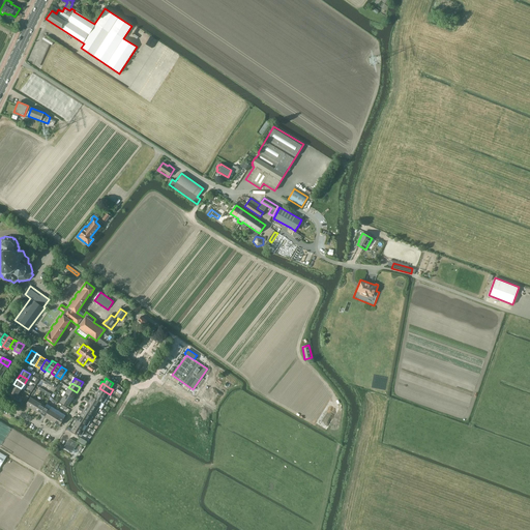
[(10,388),(19,393),(21,388),(13,384),(10,388)]
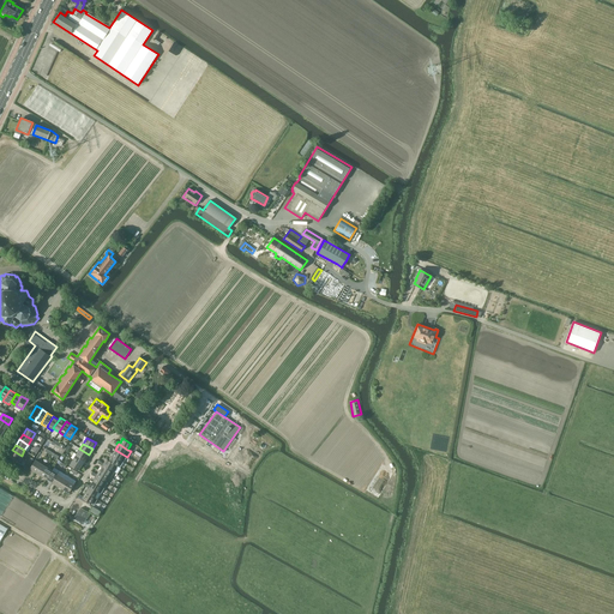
[(202,451),(210,456),(214,451),(205,445),(202,451)]
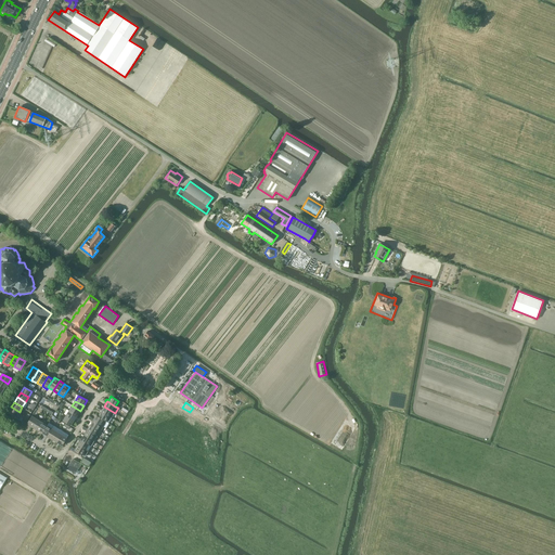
[(69,411),(77,415),(80,411),(72,405),(69,411)]
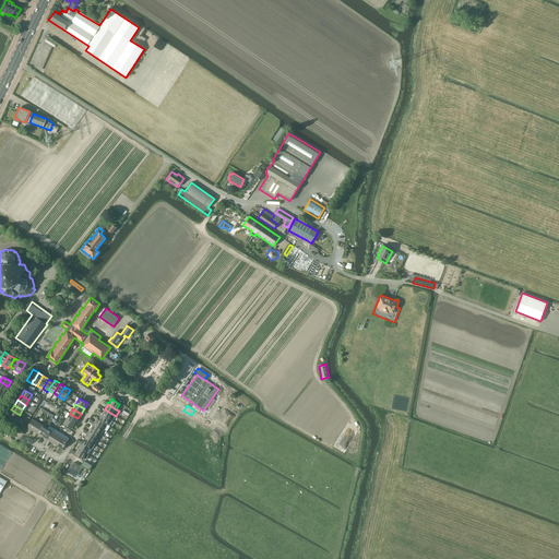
[(20,415),(11,409),(8,415),(16,419),(20,415)]
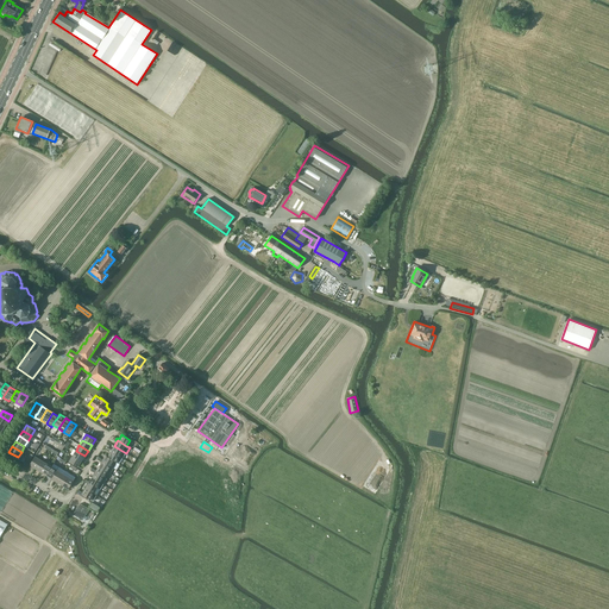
[(110,449),(108,451),(111,452),(111,451),(123,458),(126,453),(114,446),(112,450),(110,449)]
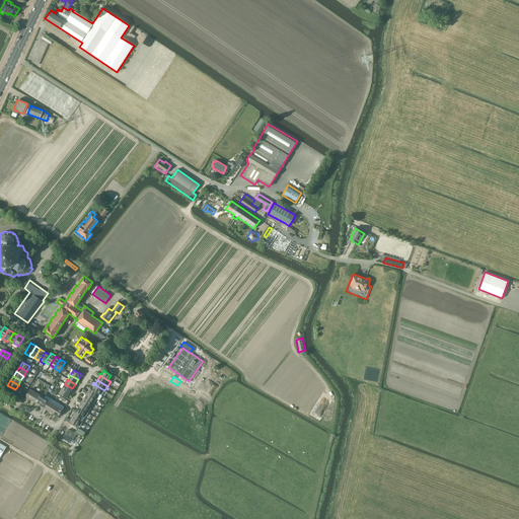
[(187,391),(191,386),(183,382),(179,387),(187,391)]
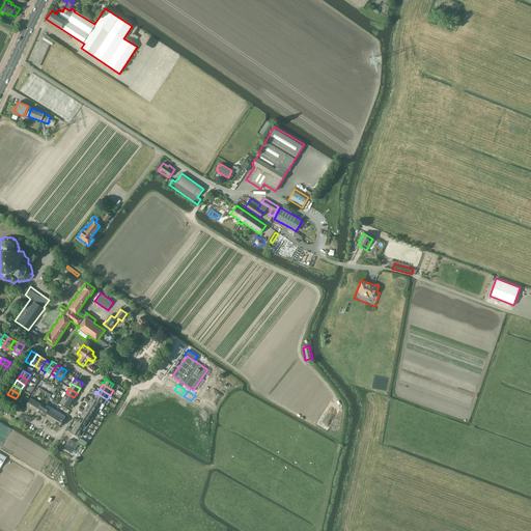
[(74,397),(66,393),(63,397),(71,402),(74,397)]
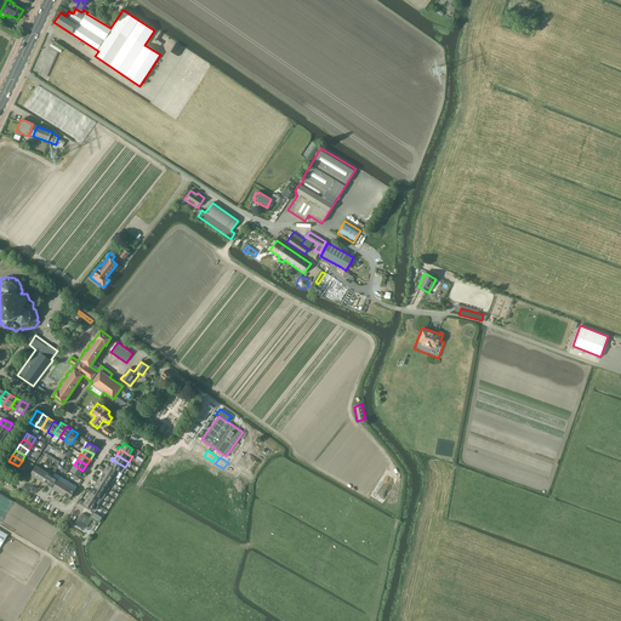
[(117,469),(117,471),(119,472),(121,473),(125,467),(113,460),(113,461),(109,466),(117,469)]
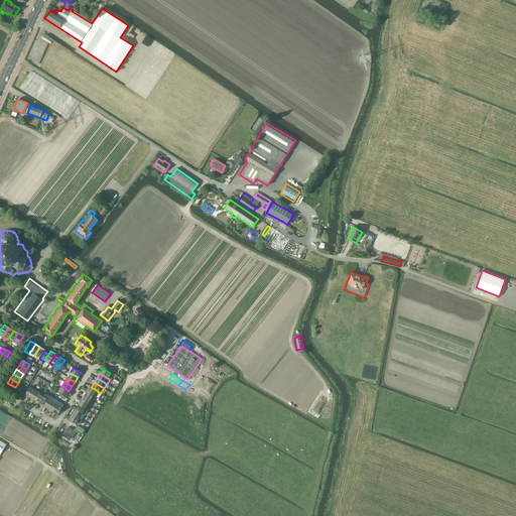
[(69,391),(61,386),(58,391),(66,395),(69,391)]
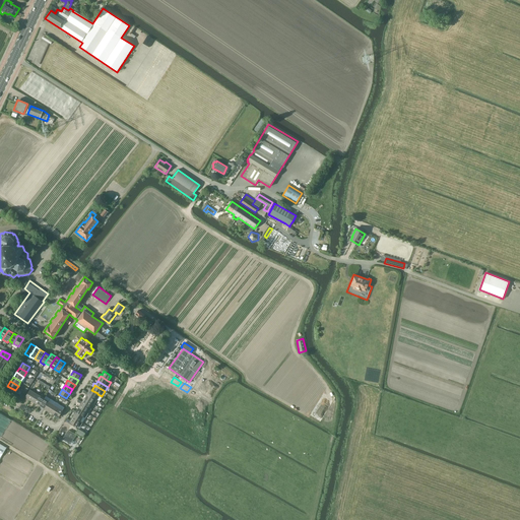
[(86,392),(84,393),(86,394),(87,394),(94,398),(98,400),(100,395),(98,394),(98,393),(91,390),(90,389),(87,393),(86,392)]
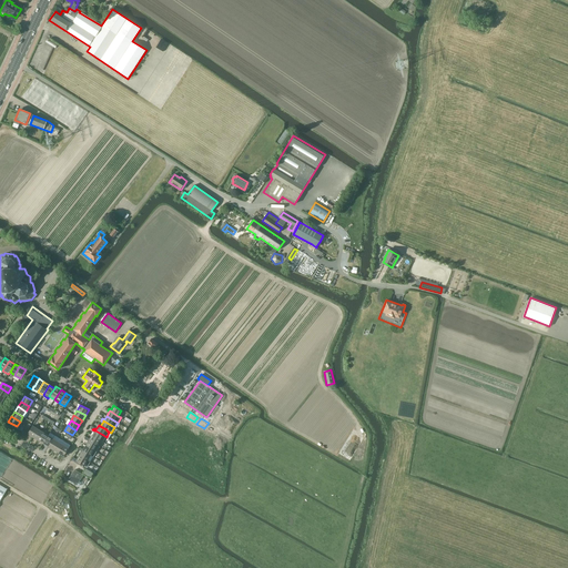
[(33,437),(38,429),(33,426),(28,434),(33,437)]
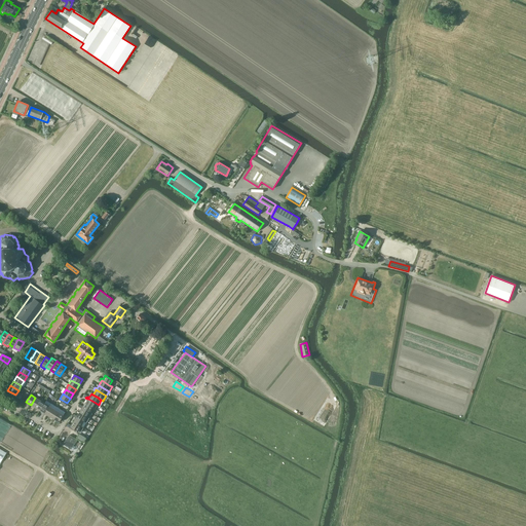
[(35,398),(31,405),(35,408),(40,401),(35,398)]
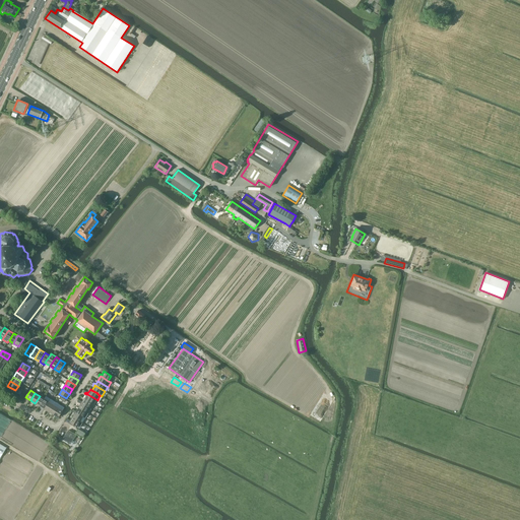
[(84,398),(93,404),(94,404),(98,400),(94,398),(87,394),(86,394),(84,398)]
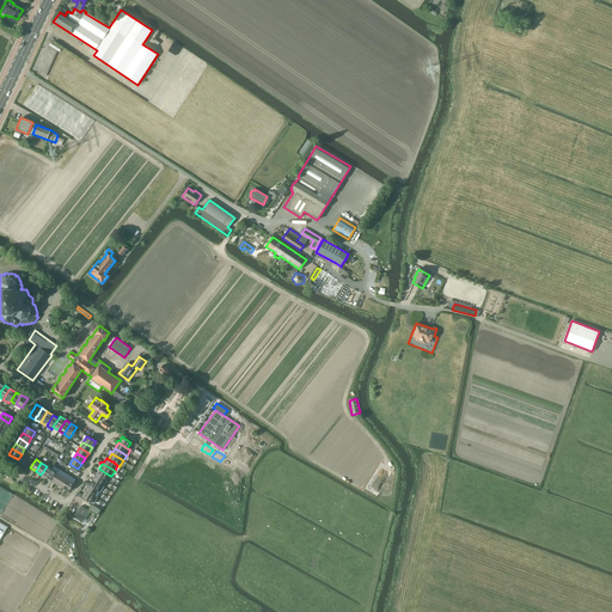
[(47,466),(41,475),(47,478),(51,469),(47,466)]
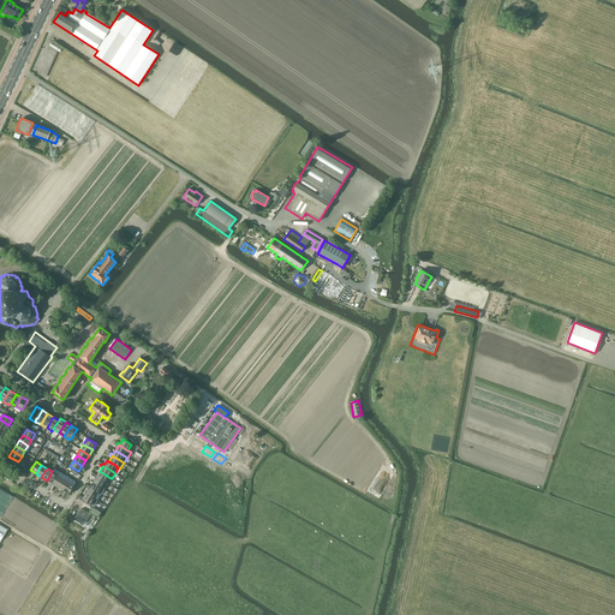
[(52,471),(47,481),(52,484),(58,475),(52,471)]
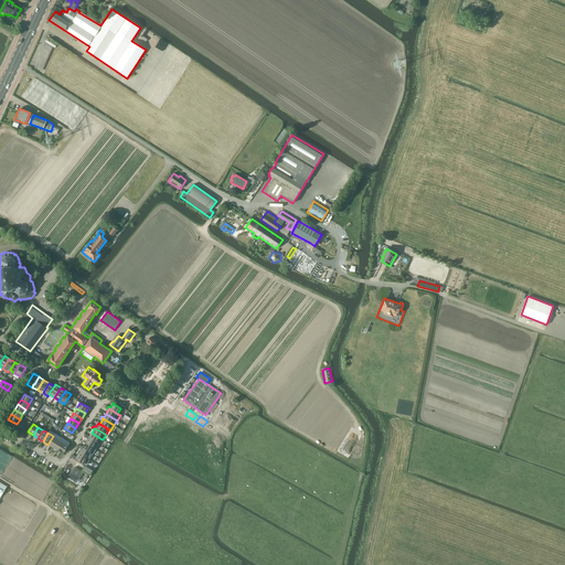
[(87,436),(86,438),(88,439),(88,438),(96,443),(98,444),(102,439),(92,433),(89,437),(87,436)]
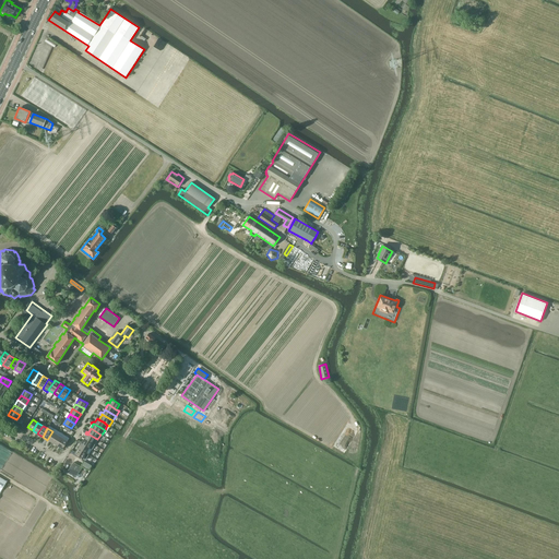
[(52,431),(47,440),(52,442),(58,435),(52,431)]
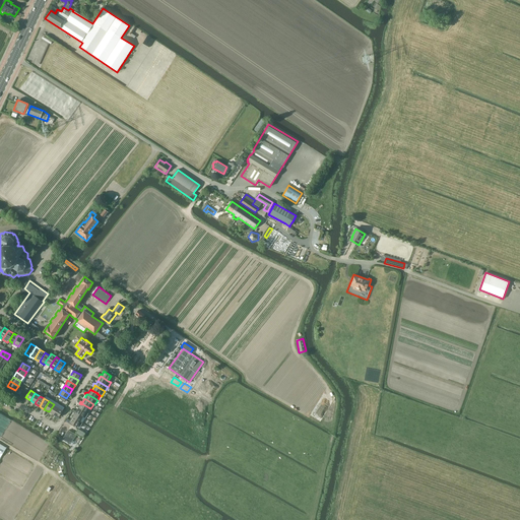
[(81,403),(81,404),(78,407),(86,412),(88,413),(91,408),(90,408),(88,407),(81,403)]
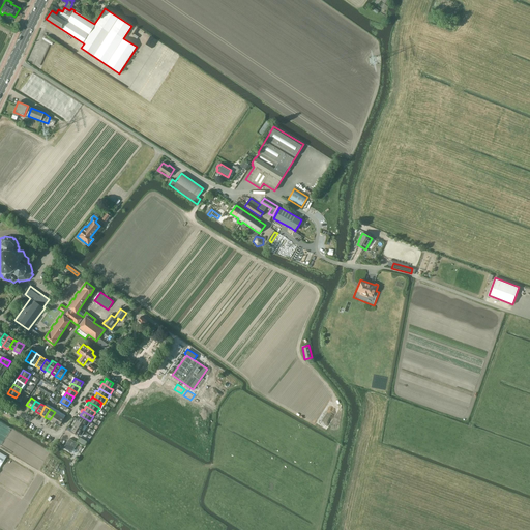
[(55,412),(50,419),(55,422),(59,415),(55,412)]
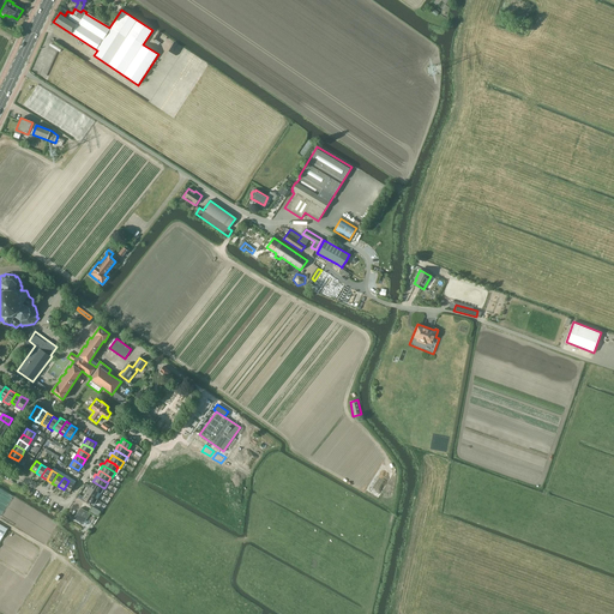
[(68,481),(64,489),(68,493),(74,485),(68,481)]
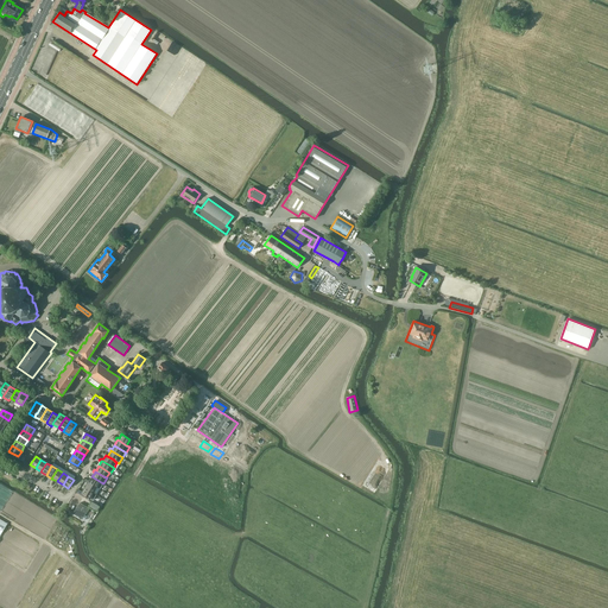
[(87,480),(86,482),(88,483),(88,482),(97,487),(100,489),(103,483),(101,482),(92,476),(89,481),(87,480)]
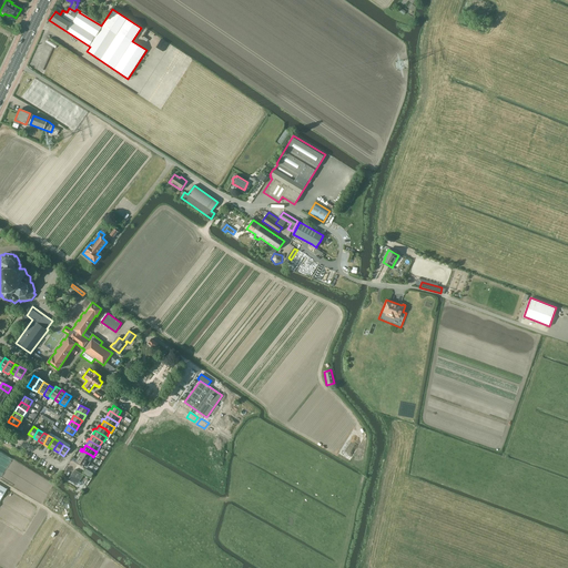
[(82,450),(82,452),(80,455),(88,460),(91,455),(82,450)]
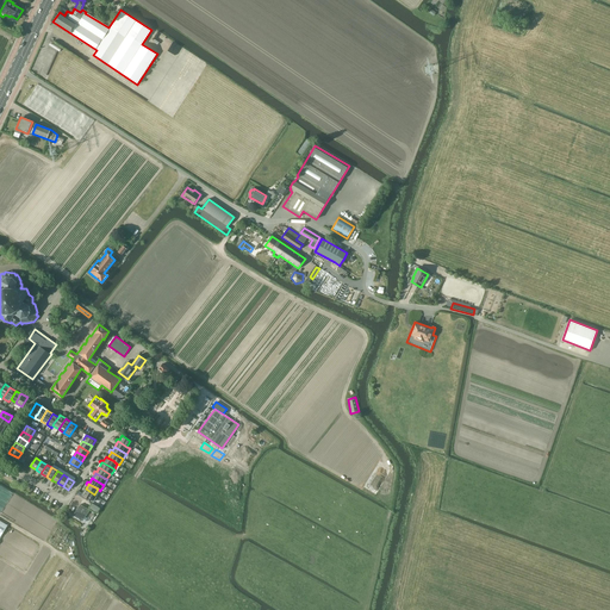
[(87,498),(91,500),(93,502),(97,496),(94,495),(86,489),(82,493),(79,491),(76,493),(86,499),(87,498)]
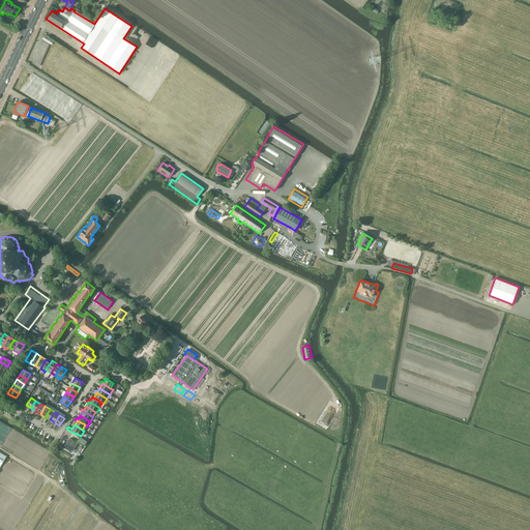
[(77,442),(84,446),(87,441),(80,437),(77,442)]
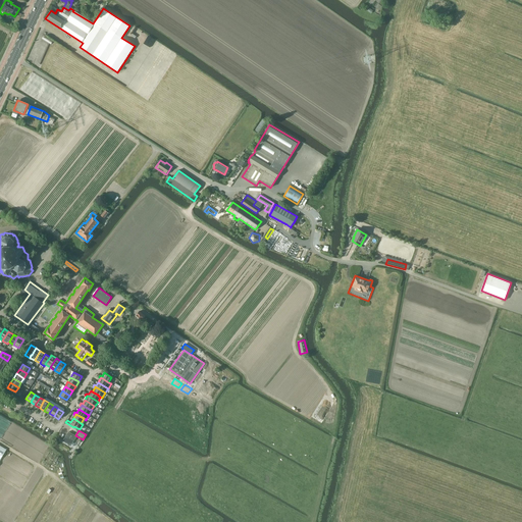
[(73,442),(72,442),(76,436),(68,431),(62,441),(70,447),(71,445),(71,446),(72,447),(73,447),(74,446),(74,445),(74,444),(73,442)]
